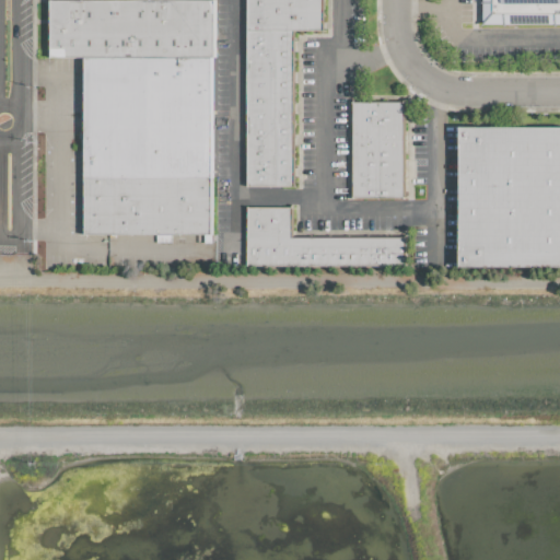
[(210,0),(106,0),(49,0),(49,57),(83,57),(83,234),(211,234),(210,0)]
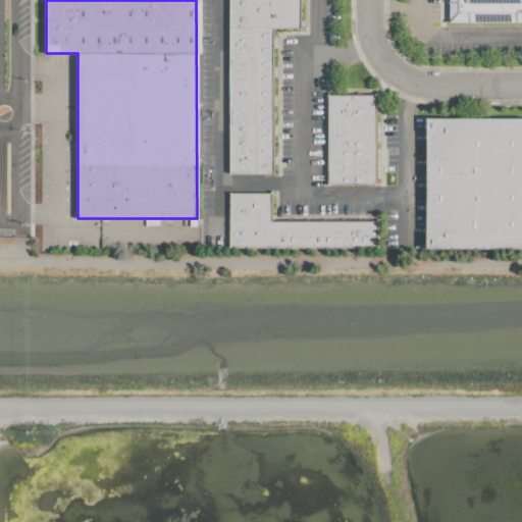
[(229,0),(230,173),(274,173),(274,28),(302,28),(301,0),(229,0)]
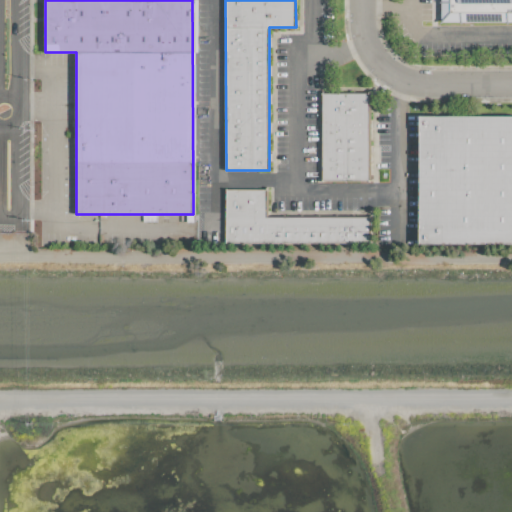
[(511,0),(441,0),(441,22),(511,21),(511,0)]
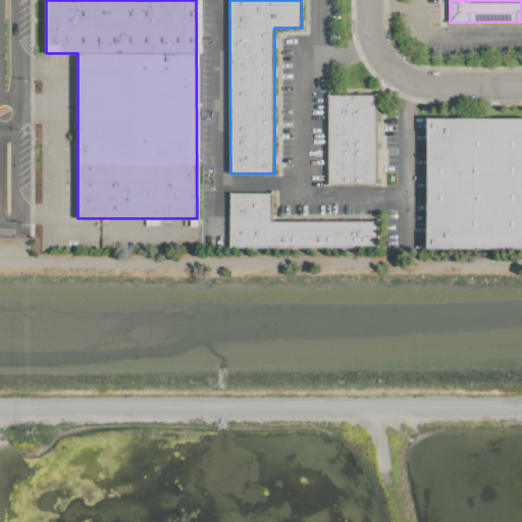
[(375,184),(376,95),(328,94),(327,184),(375,184)]
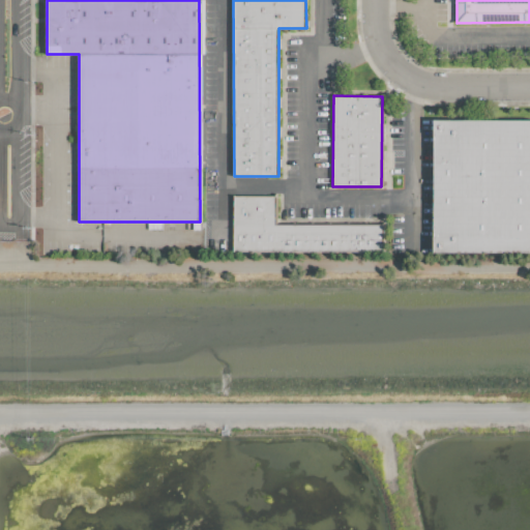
[(529,253),(529,119),(435,119),(434,252),(529,253)]
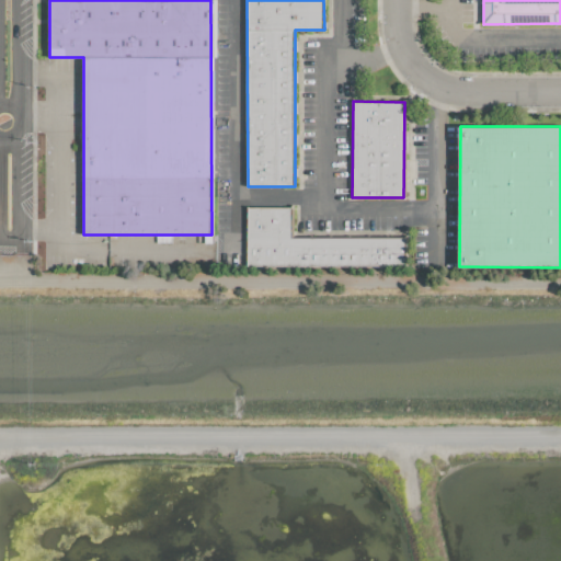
[(292,237),(292,207),(248,207),(247,265),(405,266),(407,238),(292,237)]
